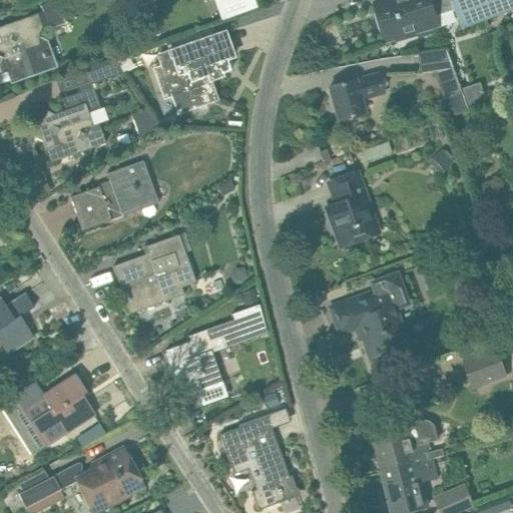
[(0,73),(6,72),(10,70),(22,76),(49,67),(39,38),(38,34),(41,27),(46,25),(63,19),(55,0),(40,6),(42,12),(37,14),(37,13),(13,22),(0,26),(0,73)]
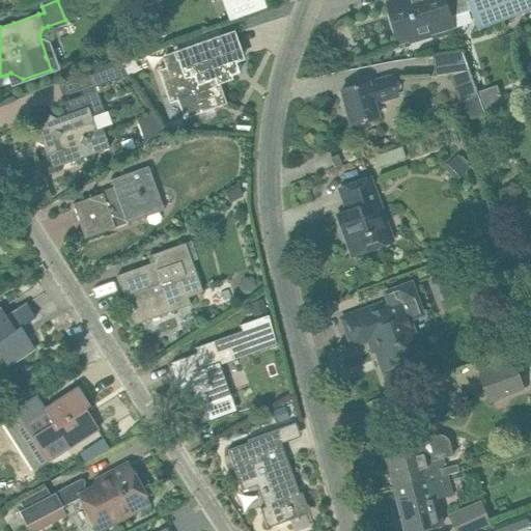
[(394,0),(388,2),(400,44),(454,27),(451,17),(472,10),(468,0),(394,0)]
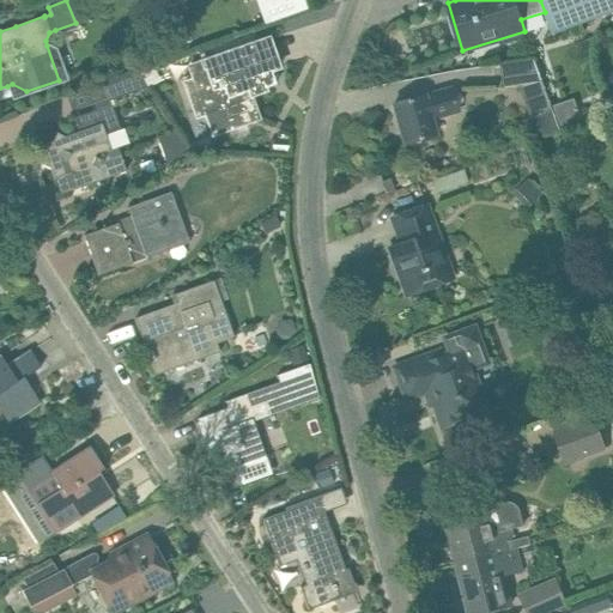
[(612,0),(540,0),(545,12),(546,12),(553,34),(612,11),(612,0)]
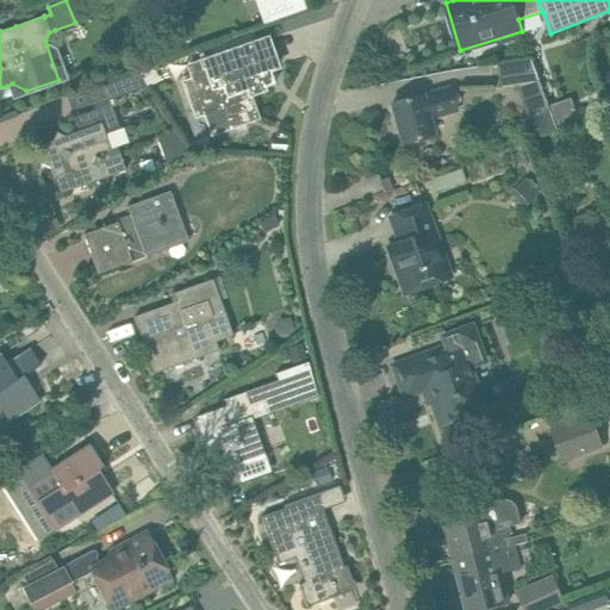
[(219,51),(243,44),(240,35),(216,42),(219,51)]
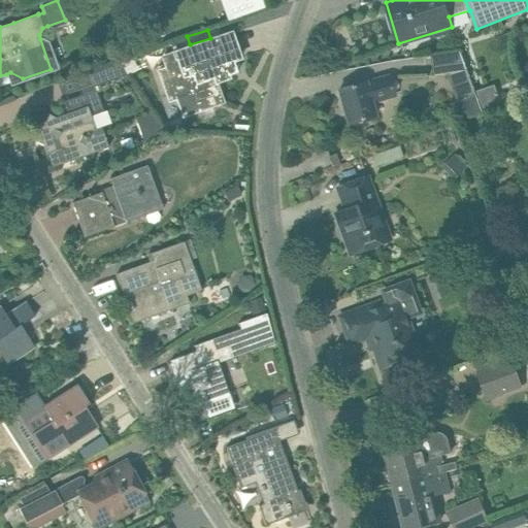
[(166,69),(157,72),(167,100),(176,97),(183,116),(202,108),(222,102),(216,83),(228,77),(227,75),(223,64),(232,61),(239,59),(231,33),(218,37),(211,40),(173,53),(162,57),(165,64),(166,69)]
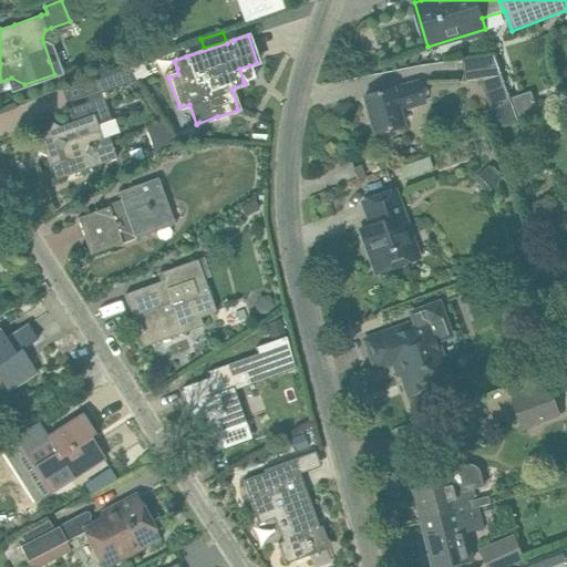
[(125,68),(95,76),(102,94),(137,82),(125,68)]
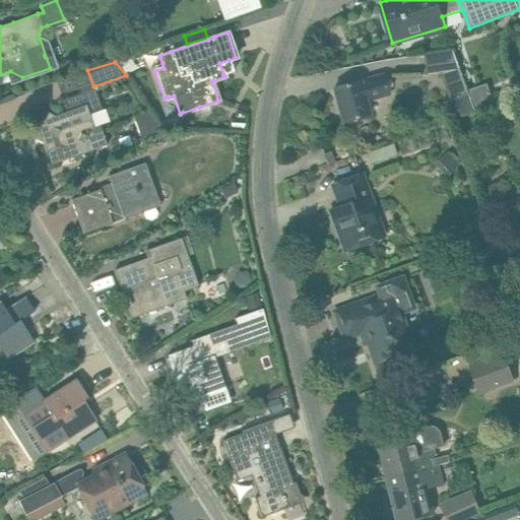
[(369,115),(365,102),(388,94),(382,75),(360,81),(333,88),(342,122),(369,115)]
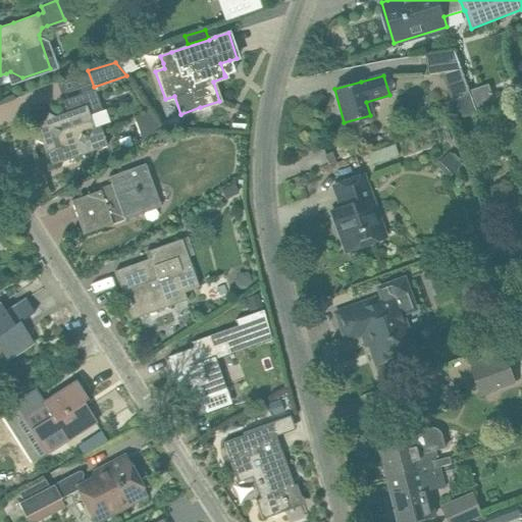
[(51,117),(44,120),(30,125),(35,140),(41,138),(46,152),(51,150),(56,164),(80,155),(88,160),(92,151),(106,146),(101,132),(94,128),(89,113),(102,109),(95,89),(62,101),(66,112),(51,117)]
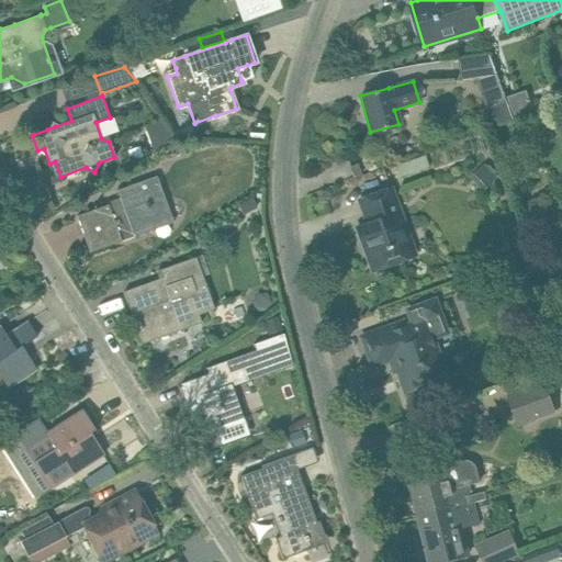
[(486,109),(478,112),(484,130),(513,120),(506,102),(486,109)]
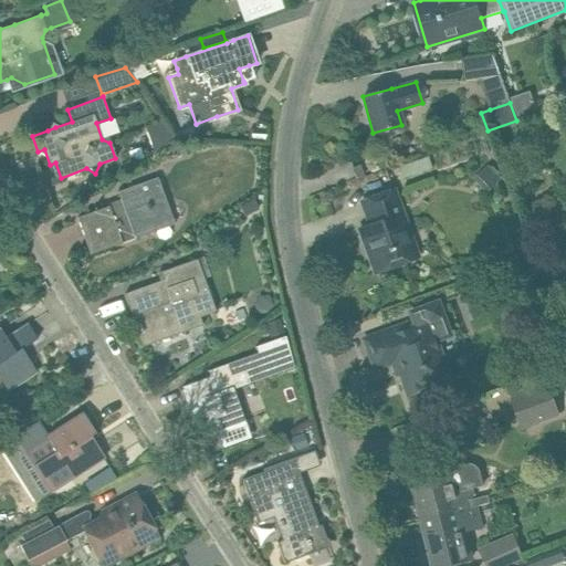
[(161,121),(146,126),(155,150),(173,138),(161,121)]
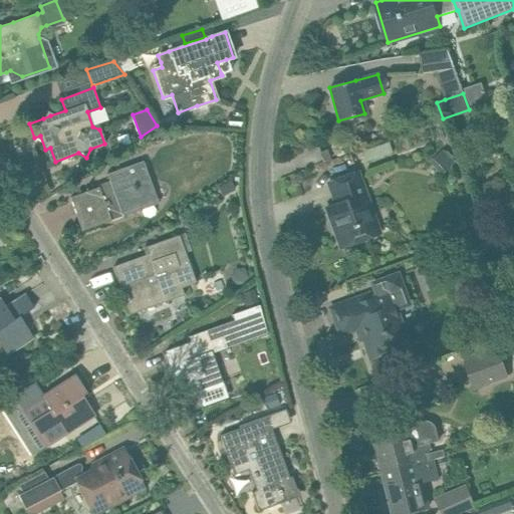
[(363,161),(392,152),(388,142),(360,151),(363,161)]
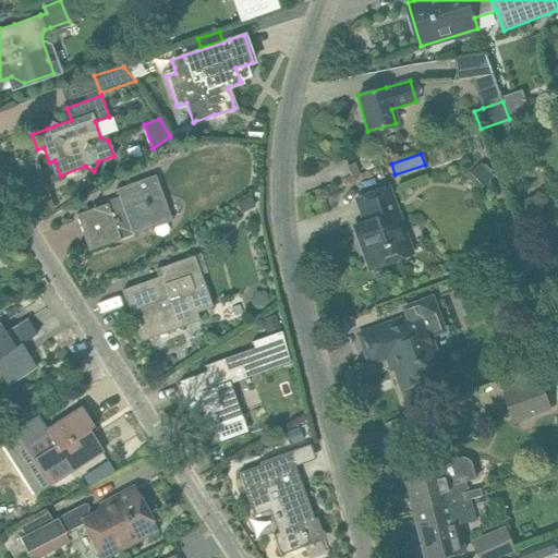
[(119,198),(75,215),(88,251),(98,247),(109,243),(153,228),(149,218),(168,211),(155,174),(136,182),(116,189),(119,198)]
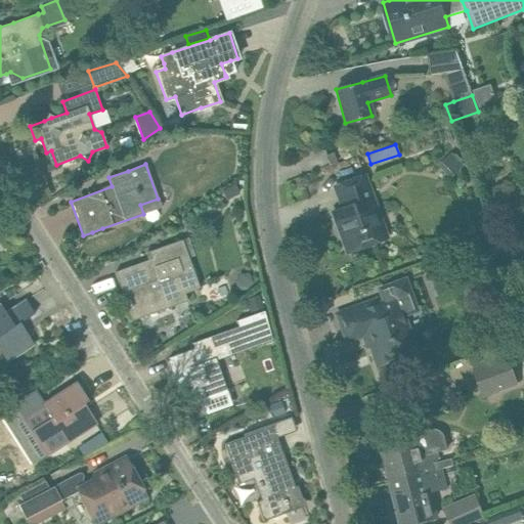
[(347,253),(366,246),(386,238),(363,176),(354,179),(335,186),(343,208),(332,212),(347,253)]
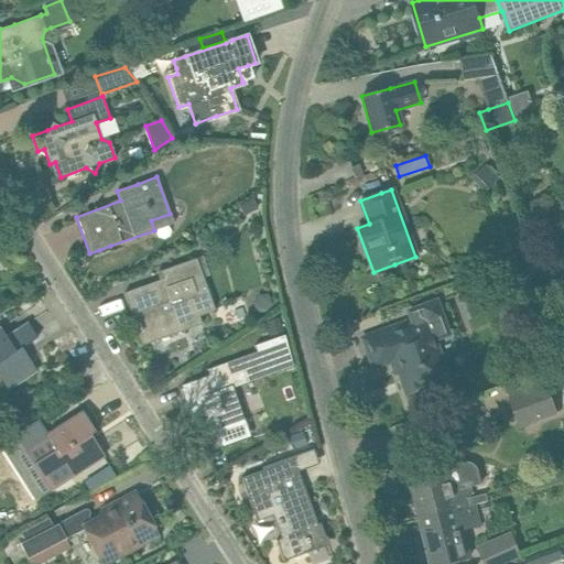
[(134,327),(137,333),(138,333),(142,345),(202,324),(199,316),(215,311),(196,258),(160,271),(162,279),(123,292),(136,326),(134,327)]
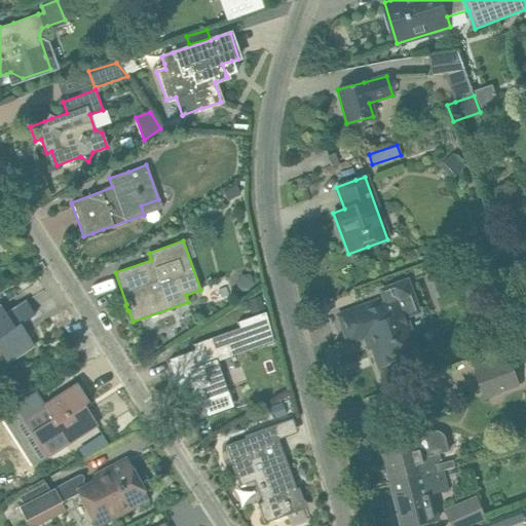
[(340,314),(348,336),(368,329),(380,362),(403,353),(402,349),(405,342),(409,341),(402,323),(419,316),(406,280),(374,292),(377,301),(340,314)]
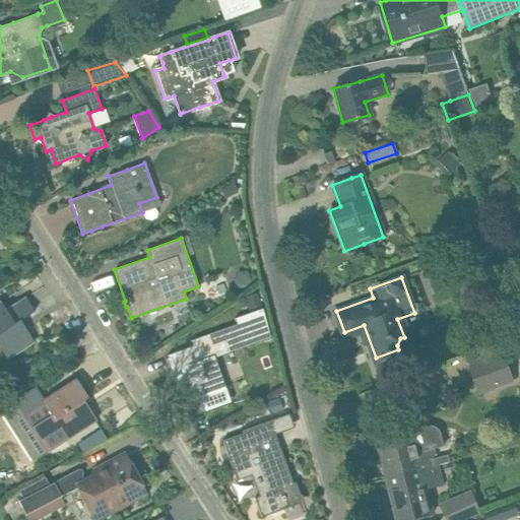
[(0,302),(0,349),(6,360),(16,352),(34,342),(20,321),(35,311),(25,298),(5,310),(0,302)]
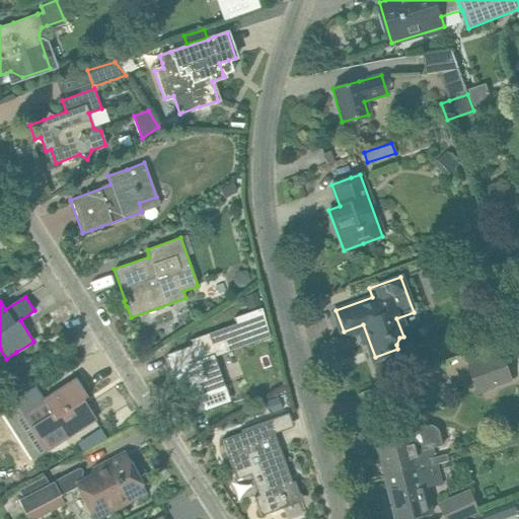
[(192,345),(166,354),(181,394),(196,389),(198,396),(225,386),(214,357),(232,351),(271,337),(262,307),(234,317),(236,323),(191,340),(192,345)]
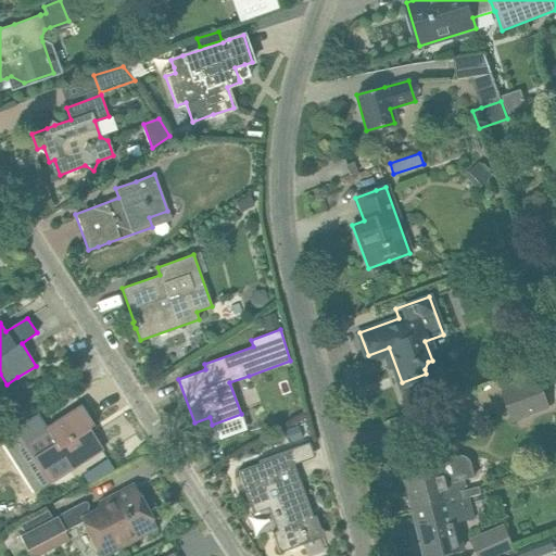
[(514,420),(550,407),(539,378),(503,391),(514,420)]
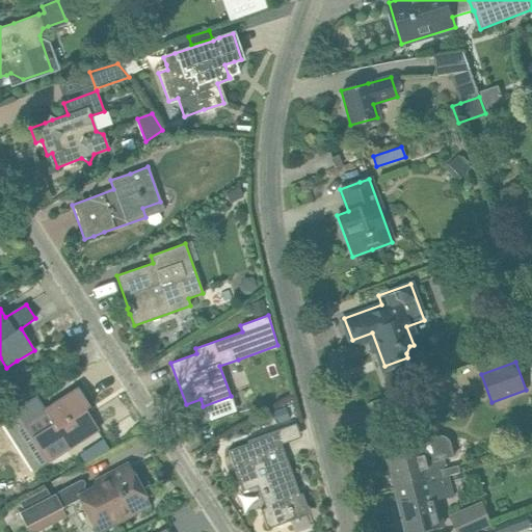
[(44,410),(45,411),(23,426),(47,463),(81,441),(99,430),(85,409),(89,407),(77,388),(60,399),(44,410)]
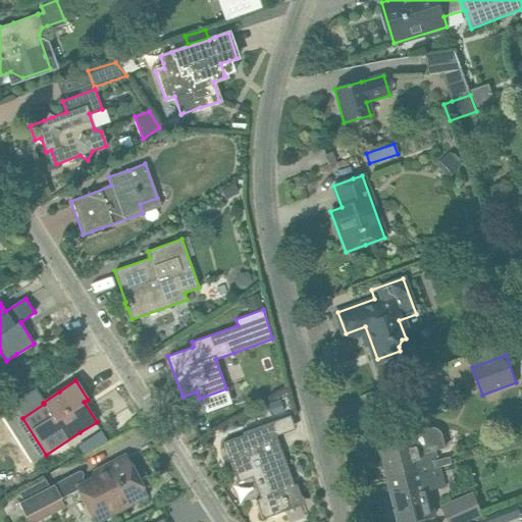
[(275,395),(265,402),(271,412),(282,405),(275,395)]
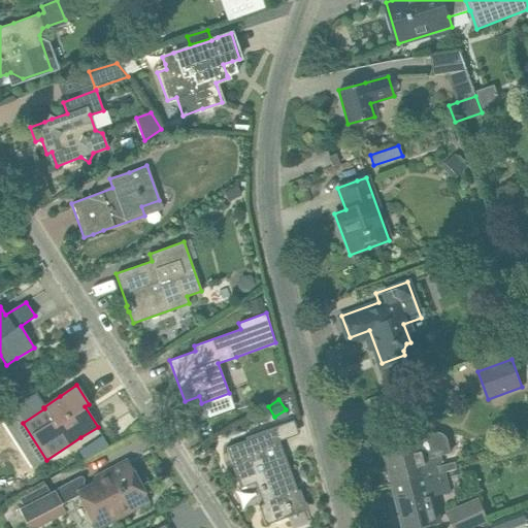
[(273,427),(244,437),(245,439),(225,447),(240,488),(260,481),(267,502),(258,505),(265,525),(290,516),(290,513),(306,507),(300,489),(295,491),(283,456),(284,455),(273,427)]
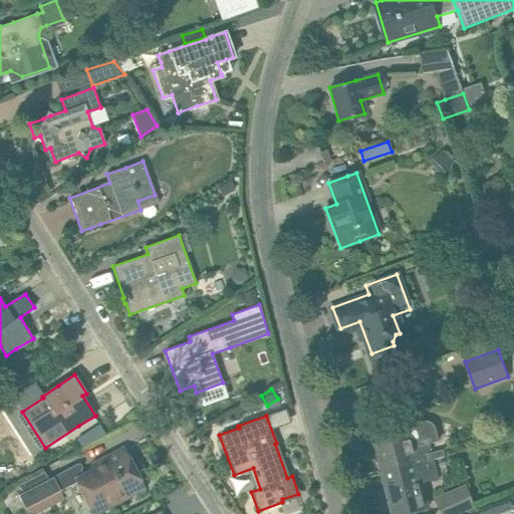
[(420,422),(408,425),(373,434),(383,472),(394,513),(400,513),(429,507),(422,483),(438,479),(433,460),(429,444),(439,441),(437,432),(436,430),(435,428),(433,426),(432,425),(430,424),(427,423),(425,422),(424,422),(422,422),(420,422)]
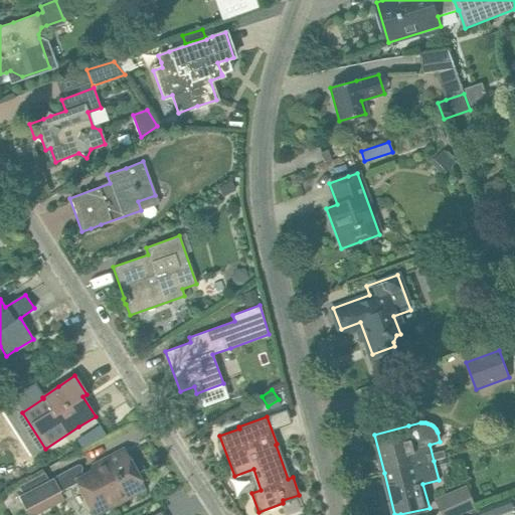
[(21,497),(16,500),(23,514),(38,514),(63,502),(59,495),(77,485),(93,514),(95,514),(126,498),(144,489),(123,450),(105,460),(108,465),(82,478),(79,474),(80,473),(80,472),(80,471),(80,470),(80,469),(79,469),(79,468),(78,468),(77,468),(77,467),(76,467),(75,467),(75,468),(74,468),(47,483),(43,476),(17,490),(21,497)]
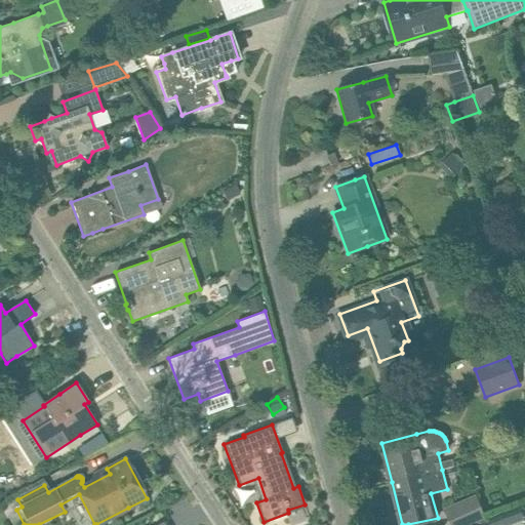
[(463,515),(458,503),(446,509),(453,524),(471,524),(480,522),(475,510),(463,515)]
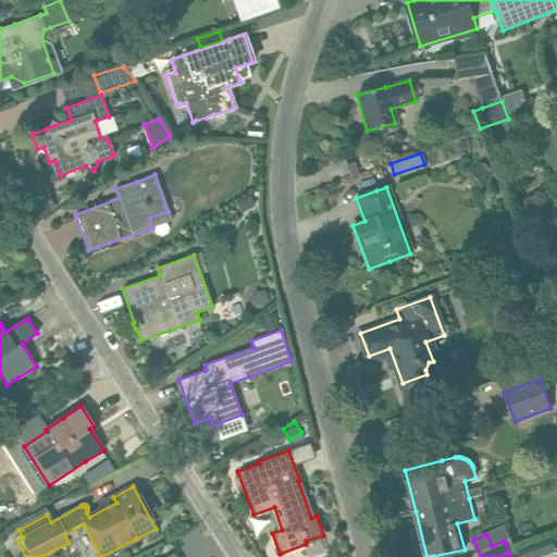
[(537,556),(532,542),(517,548),(520,556),(537,556)]
